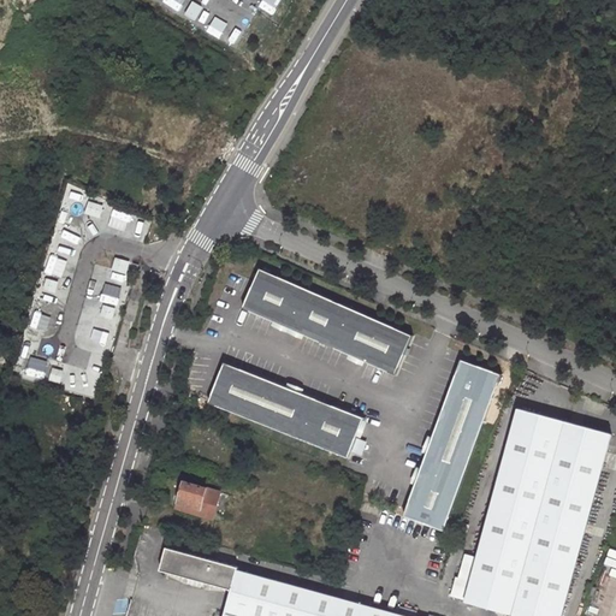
[(105,205),(88,200),(84,214),(100,219),(105,205)]
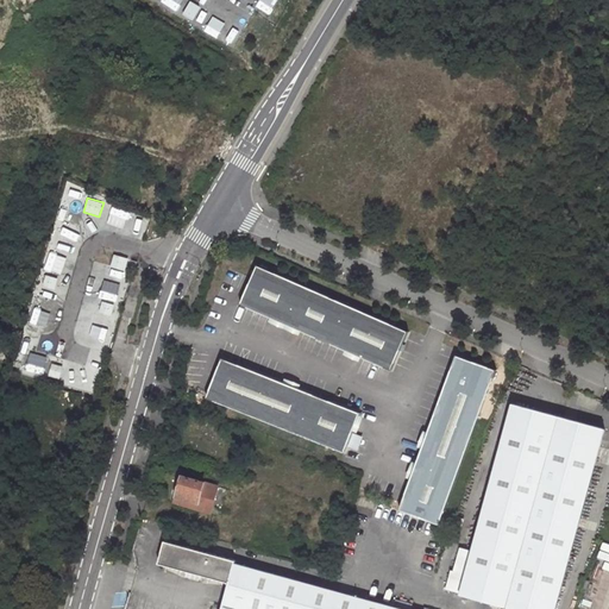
[(113,256),(110,267),(123,270),(125,259),(113,256)]
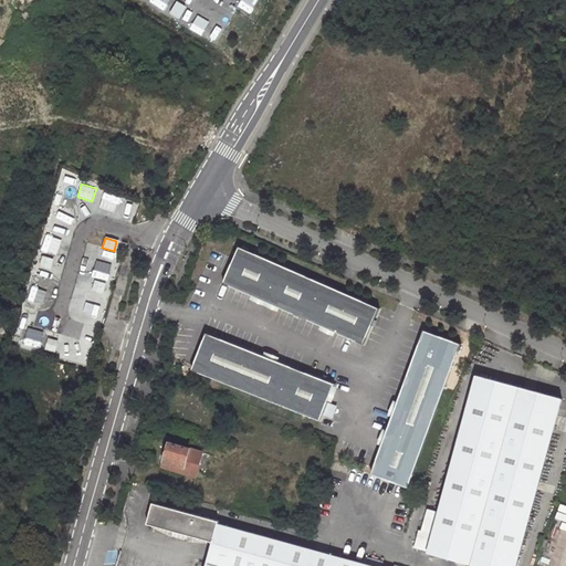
[(375,307),(237,247),(221,281),(360,342),(375,307)]
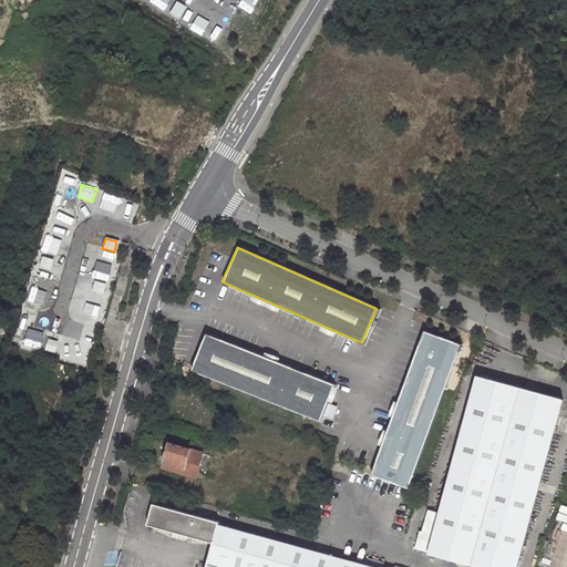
[(459,343),(423,330),(370,474),(406,487),(459,343)]
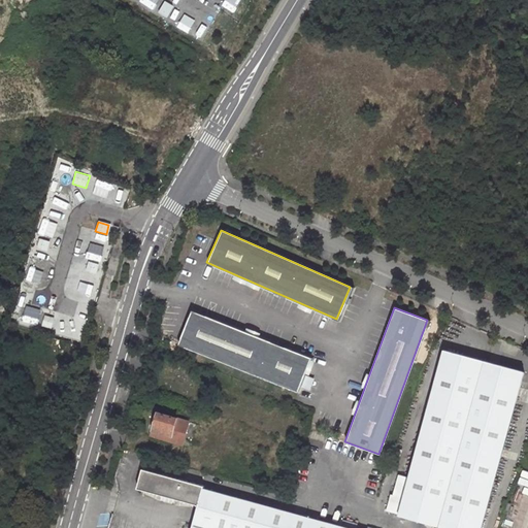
[(308,357),(190,310),(176,344),(295,391),(308,357)]
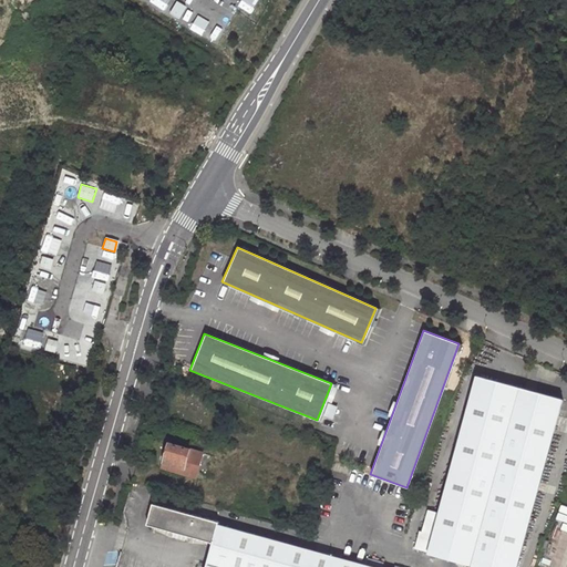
[(517,566),(564,400),(478,374),(440,514),(428,511),(422,532),(421,532),(415,549),(430,553),(429,554),(476,566),(517,566)]
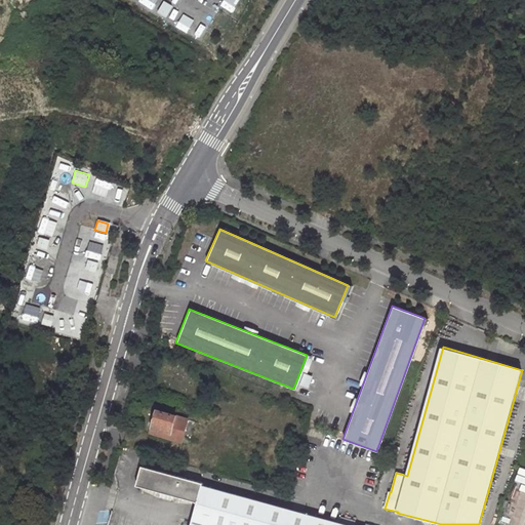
[(194,374),(171,365),(164,382),(187,392),(194,374)]
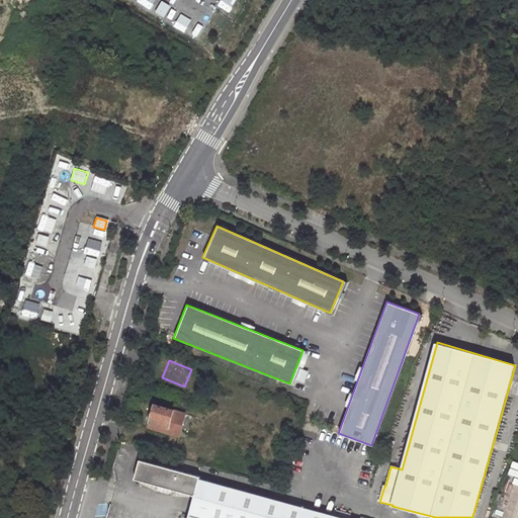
[(184,418),(155,410),(151,422),(156,424),(154,428),(169,432),(180,435),(184,418)]
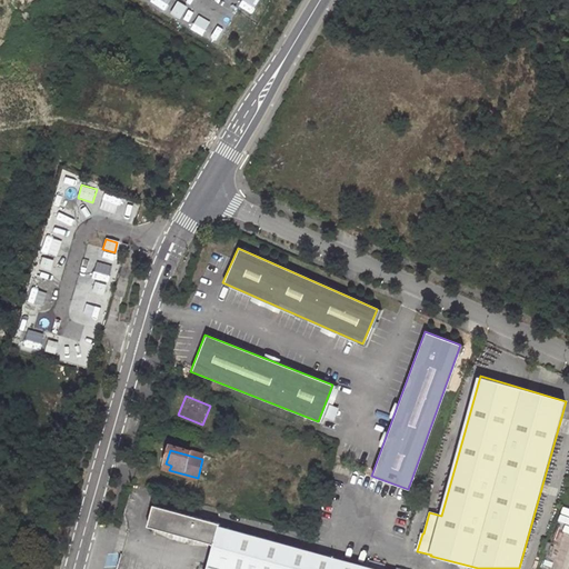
[(166,463),(162,476),(196,485),(198,478),(186,475),(169,470),(171,466),(166,463)]
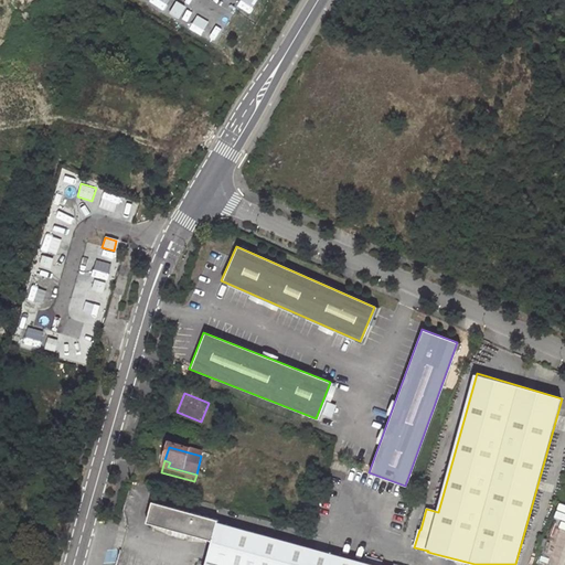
[(182,480),(161,475),(158,486),(179,491),(182,480)]
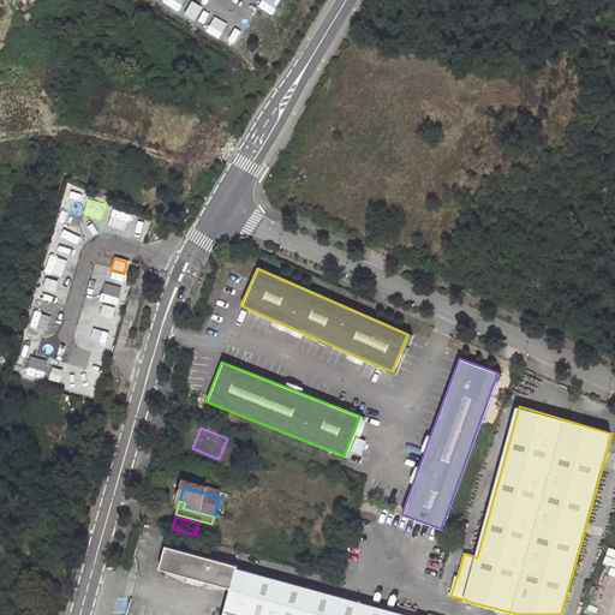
[(226,614),(405,614),(239,572),(239,568),(168,549),(162,572),(232,591),(226,614)]
